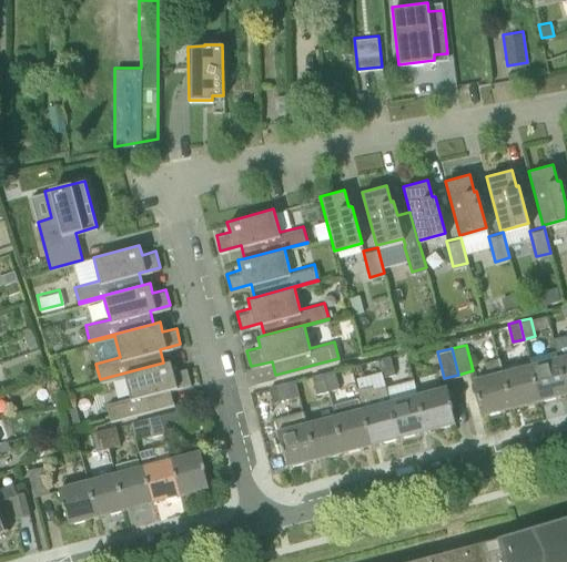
[(383,375),(395,373),(390,354),(377,357),(383,375)]
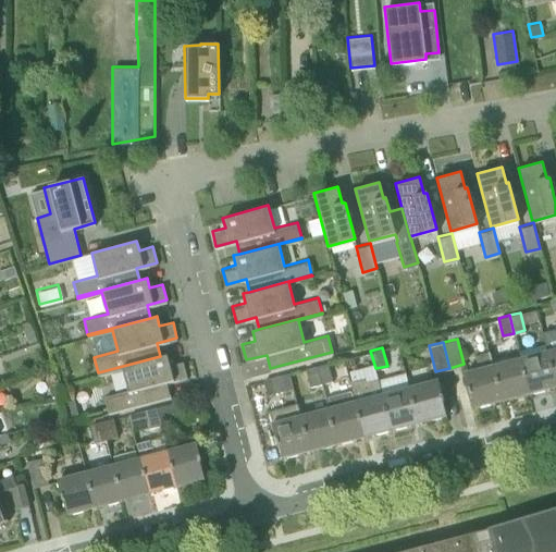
[(529,391),(555,384),(555,380),(547,348),(520,356),(529,391)]
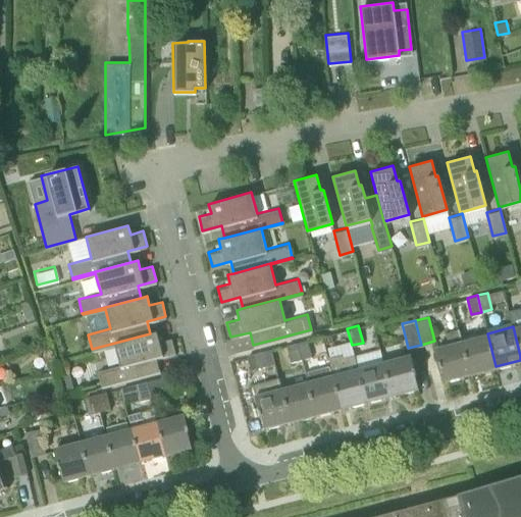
[(470,373),(462,341),(459,328),(445,331),(448,344),(434,348),(439,368),(440,367),(444,380),(470,373)]
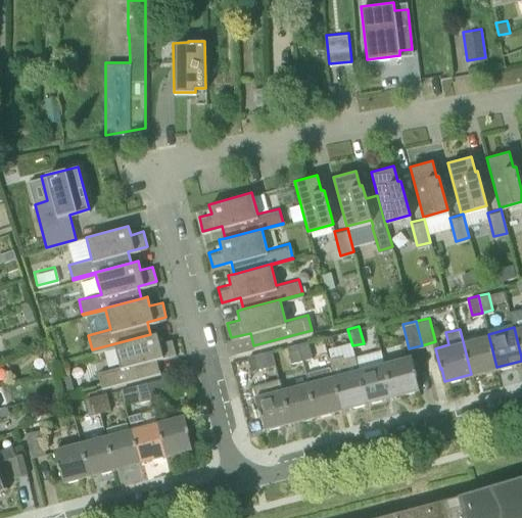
[(101,386),(159,371),(156,358),(176,352),(172,338),(159,341),(156,332),(150,334),(92,349),(92,350),(114,344),(120,365),(97,371),(101,386)]
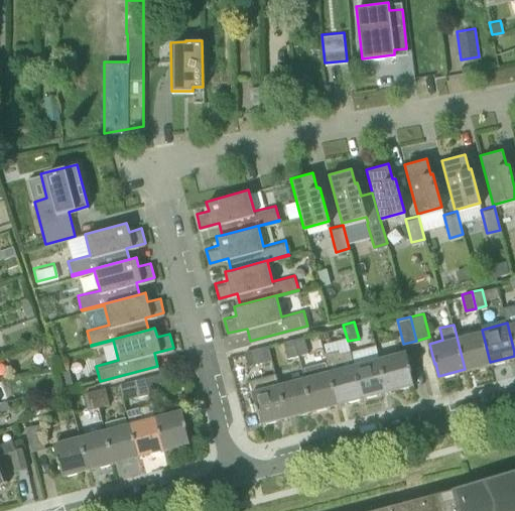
[(465,369),(490,362),(482,330),(457,337),(465,369)]
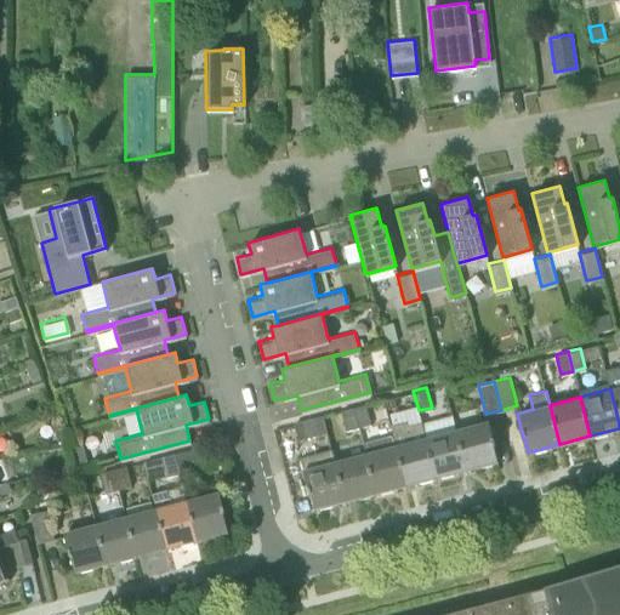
[(358,426),(371,422),(365,403),(353,406),(358,426)]
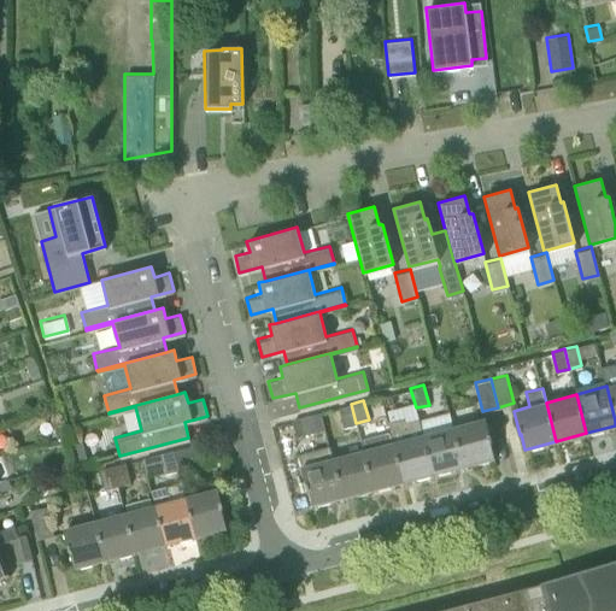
[(344,427),(356,423),(351,404),(339,406),(344,427)]
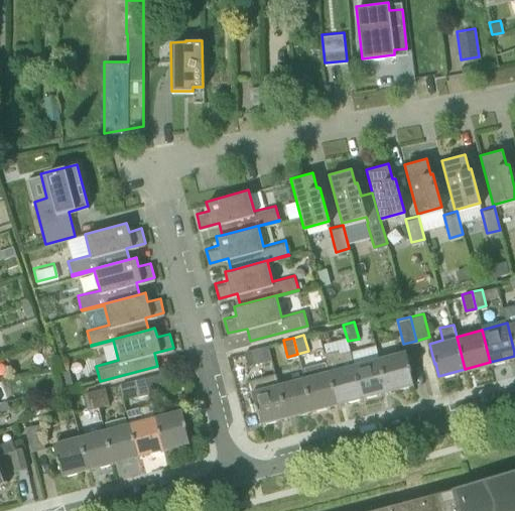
[(248,364),(271,358),(268,344),(244,350),(248,364)]
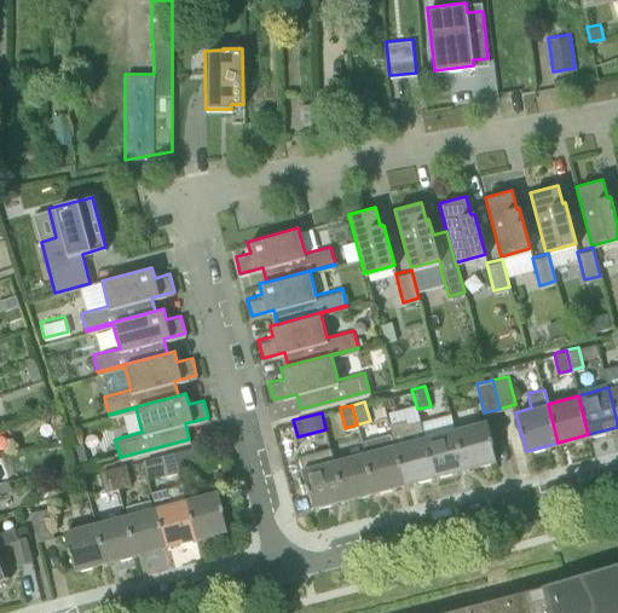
[(405,484),(435,475),(425,435),(411,439),(405,418),(390,422),(394,444),(405,484)]
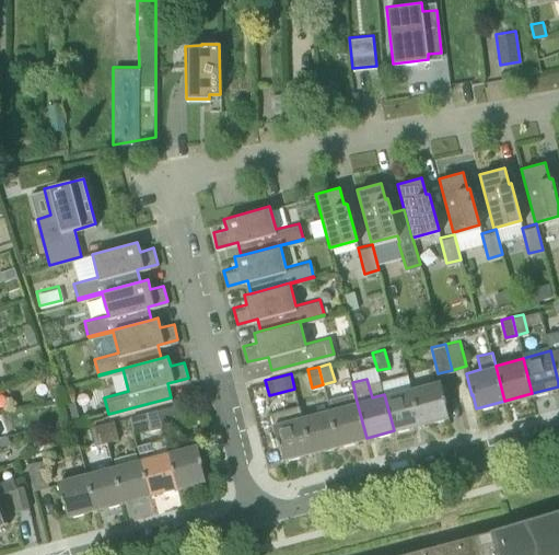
[(53,397),(63,395),(60,380),(49,383),(53,397)]
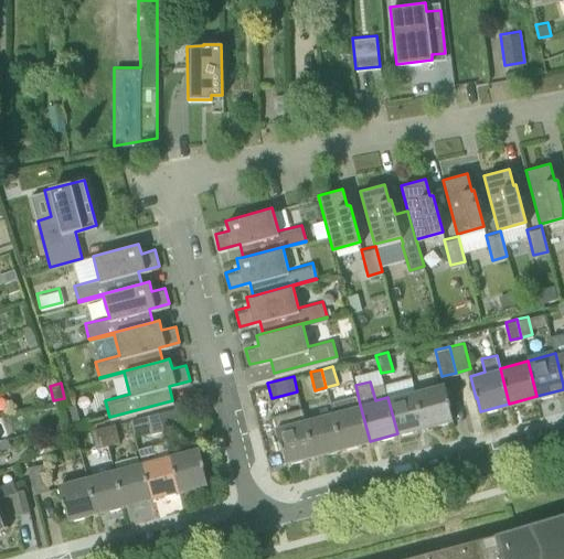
[(416,390),(425,427),(453,419),(449,406),(451,405),(445,383),(416,390)]
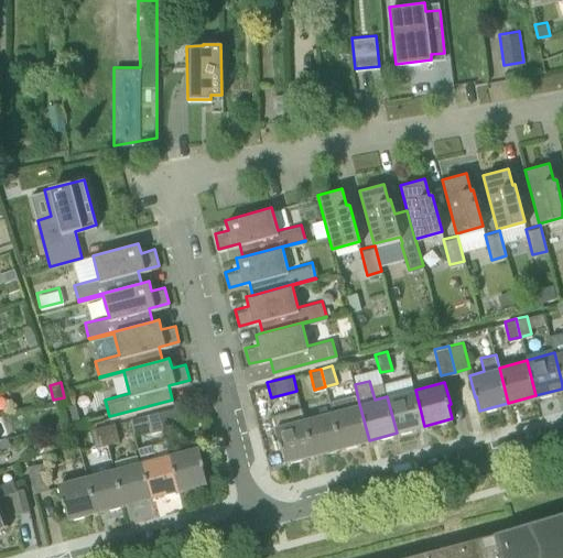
[(397,433),(424,426),(415,390),(387,396),(397,433)]
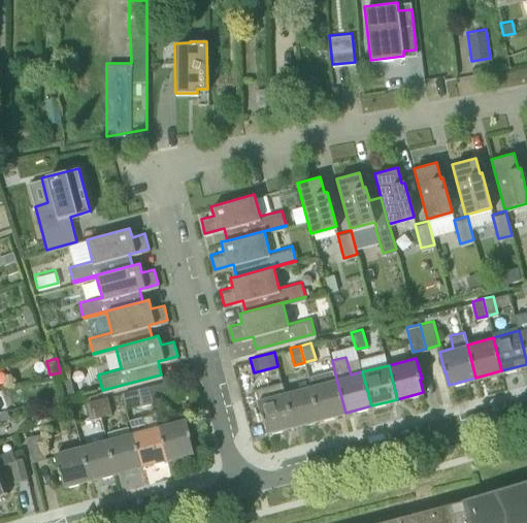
[(152,398),(175,393),(172,379),(149,384),(152,398)]
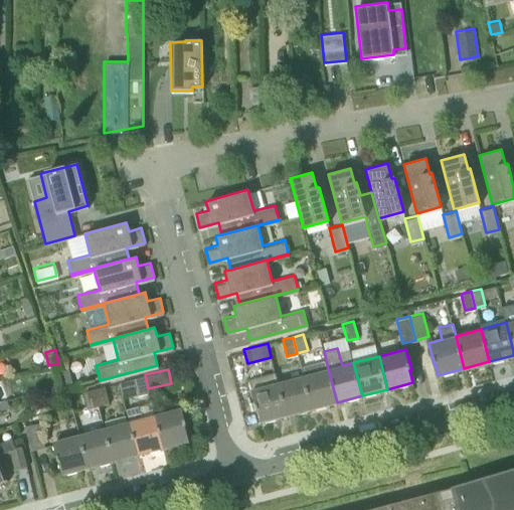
[(312,408),(337,402),(328,369),(304,375),(312,408)]
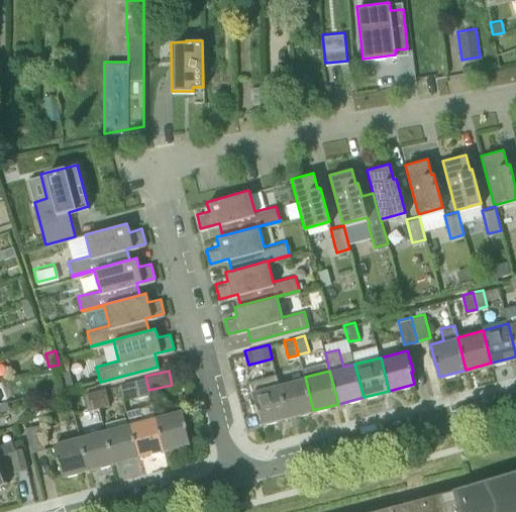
[(288,417),(279,384),(277,373),(249,381),(252,392),(258,411),(259,411),(262,423),(288,417)]
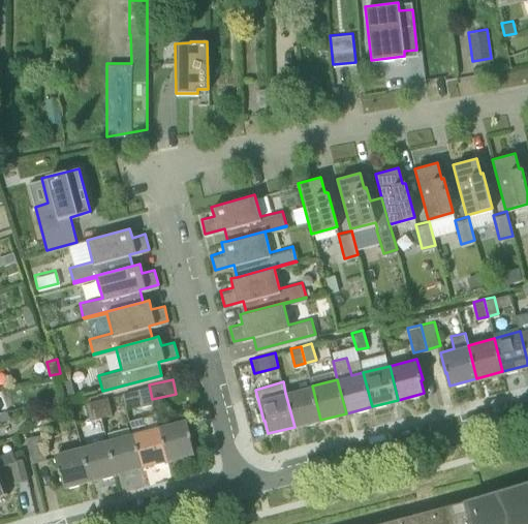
[(153,402),(152,399),(149,384),(137,388),(142,405),(153,402)]
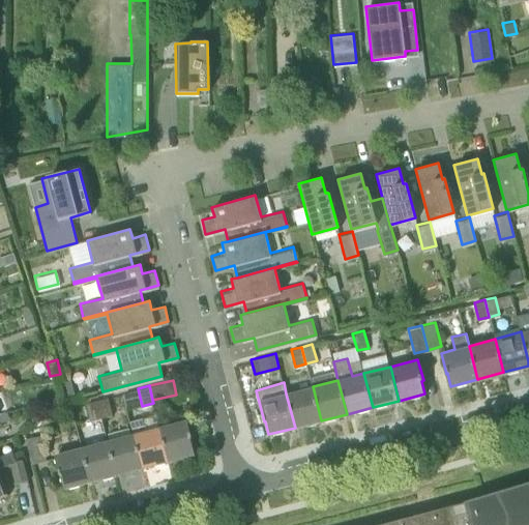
[(295,428),(321,420),(313,386),(286,394),(295,428)]
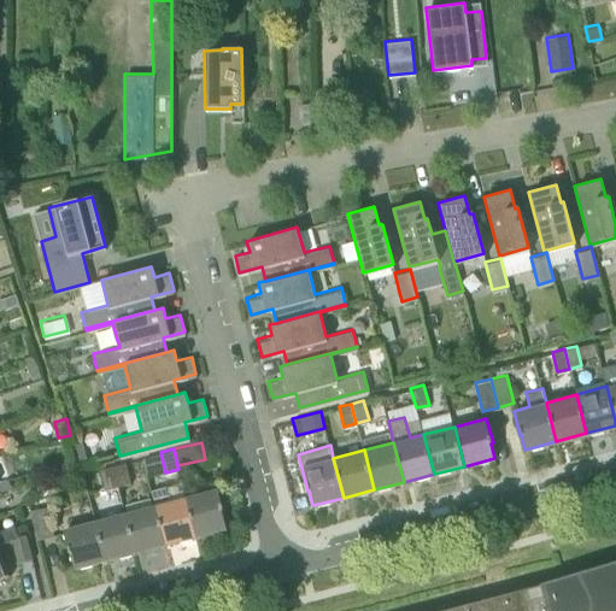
[(118,485),(130,481),(125,462),(112,464),(118,485)]
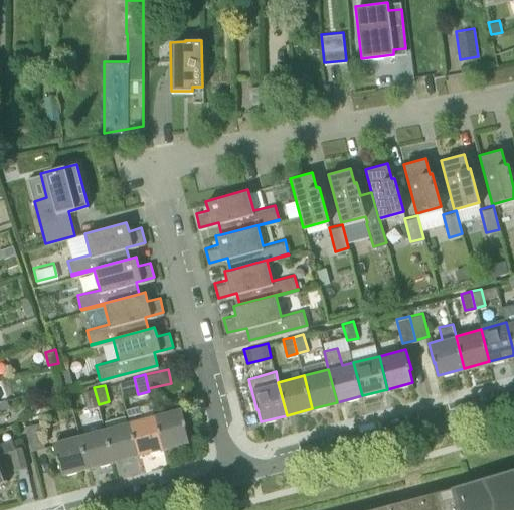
[(88,406),(99,404),(94,387),(83,390),(88,406)]
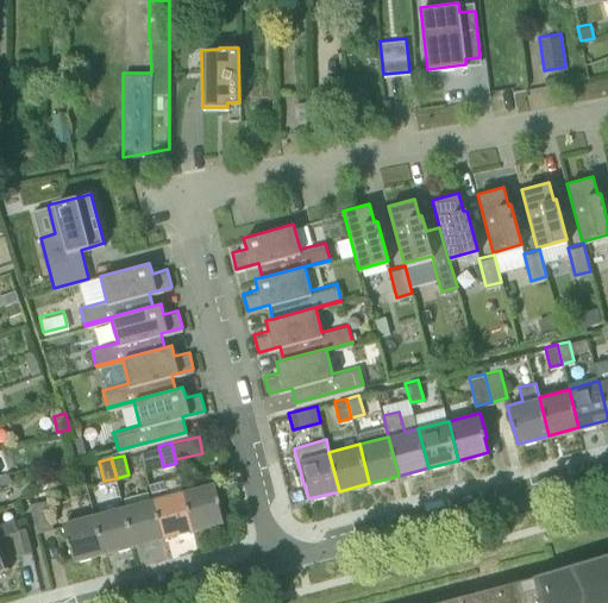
[(163,536),(193,528),(183,490),(169,495),(164,478),(149,482),(152,498),(163,536)]
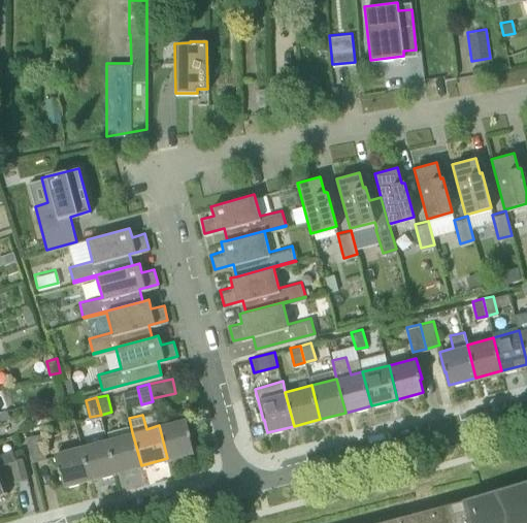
[(159,425),(167,458),(194,452),(190,435),(191,435),(187,418),(159,425)]
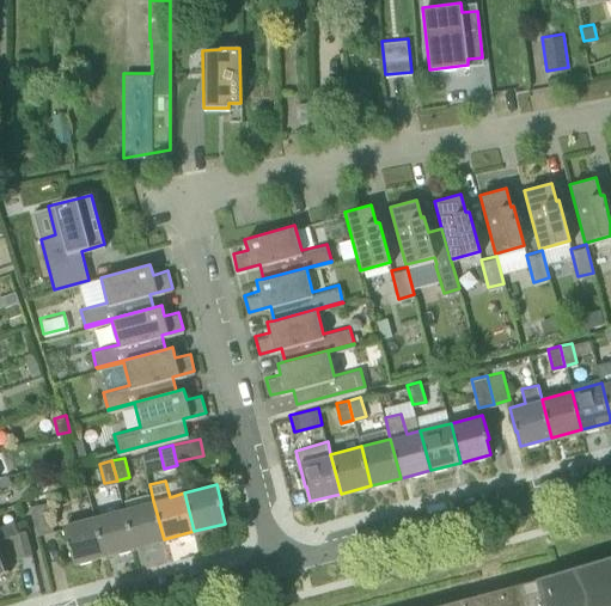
[(36,533),(53,530),(47,501),(30,505),(36,533)]
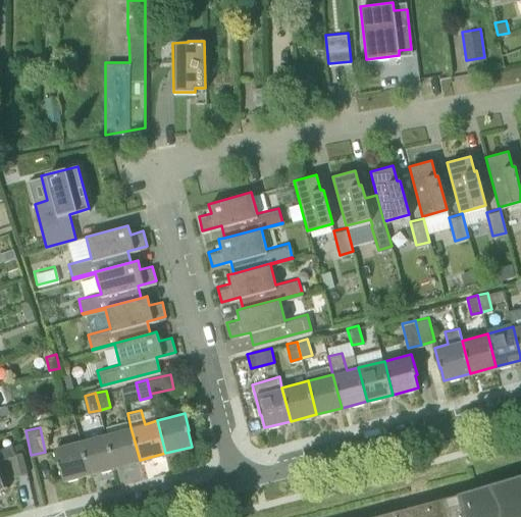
[(115,467),(140,460),(131,427),(106,433),(115,467)]
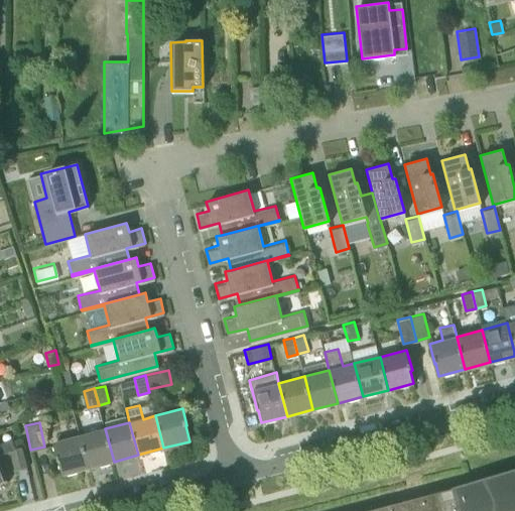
[(89,468),(114,462),(105,428),(80,434),(89,468)]
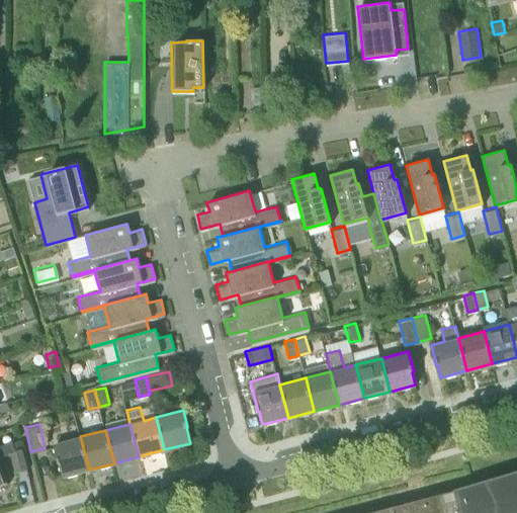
[(63,477),(89,469),(80,436),(53,444),(58,464),(60,464),(63,477)]
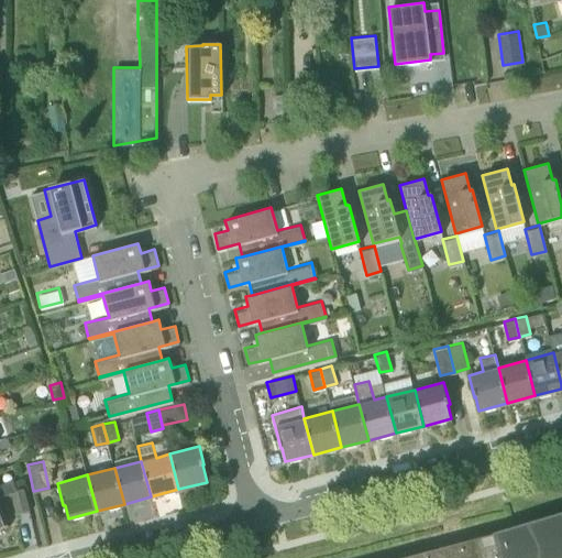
[(0,488),(2,495),(12,492),(17,489),(13,479),(0,483),(0,488)]
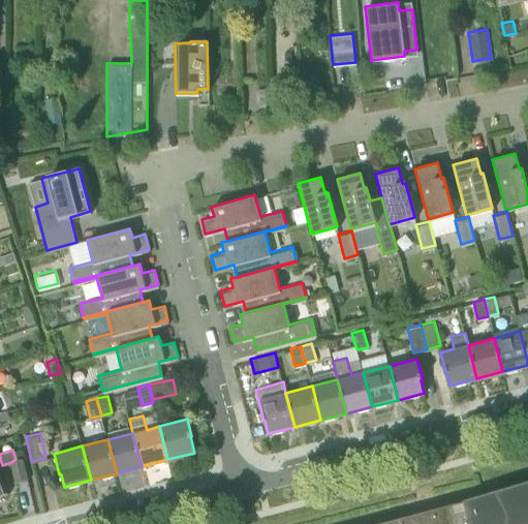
[(23,457),(16,459),(11,462),(17,482),(28,479),(23,457)]
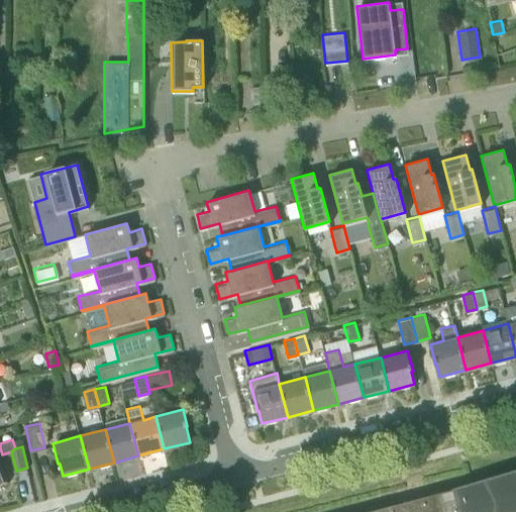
[(515,511),(515,475),(471,487),(454,492),(376,511),(515,511)]
